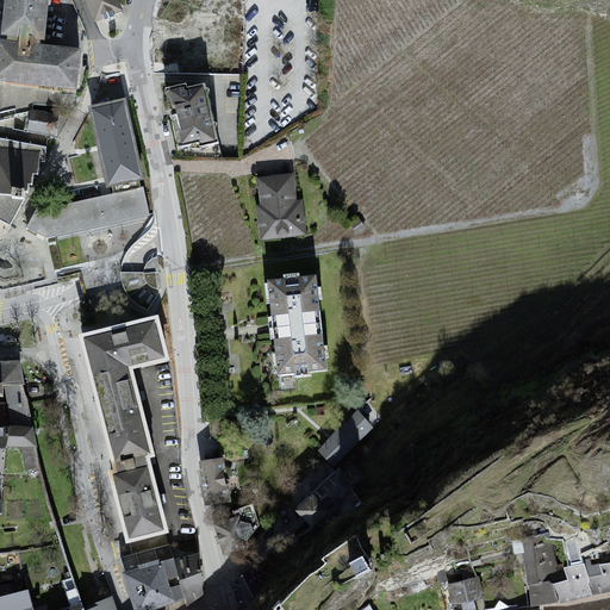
[(47,0),(2,0),(0,23),(0,39),(31,45),(26,86),(62,89),(74,92),(79,51),(41,47),(47,0)]
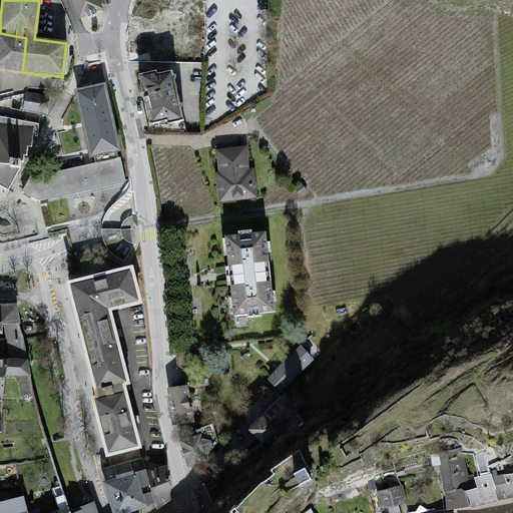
[(103,8),(99,0),(72,0),(81,18),(103,8)]
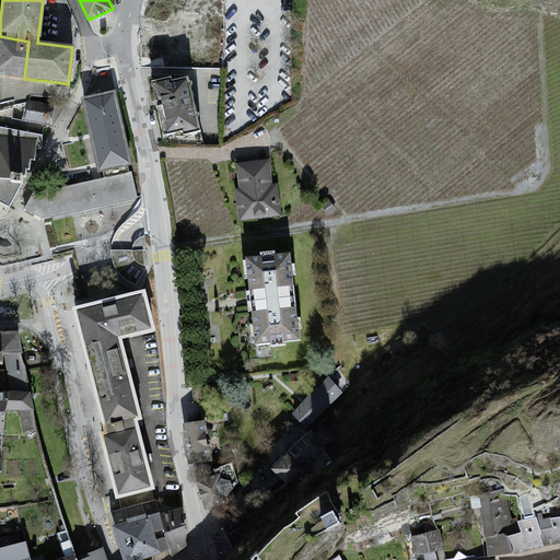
[(224,0),(186,0),(167,26),(136,14),(137,47),(138,68),(221,70),(224,0)]
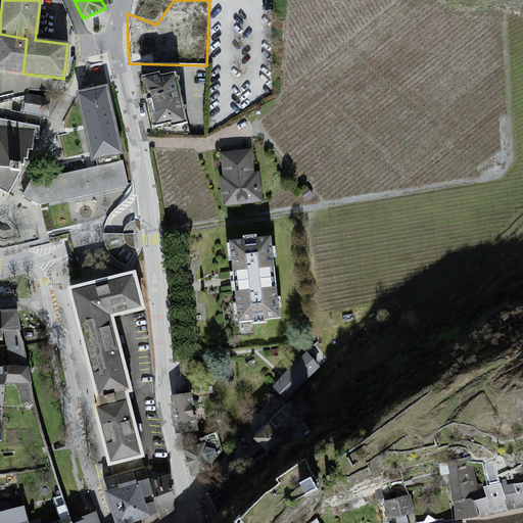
[(27,39),(0,34),(0,69),(22,74),(27,39)]
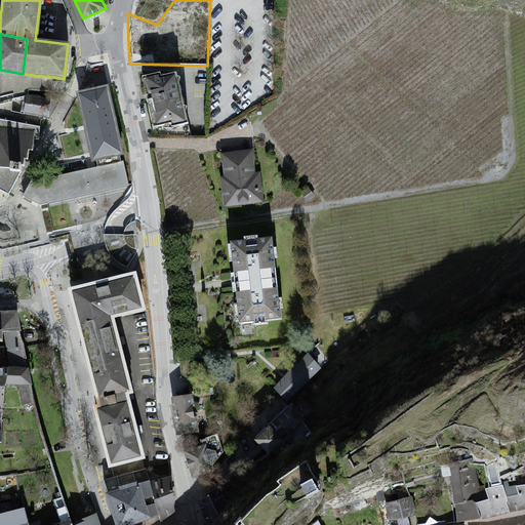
[(53,77),(0,70),(0,119),(40,127),(42,117),(24,114),(28,94),(28,89),(53,91),(53,77)]
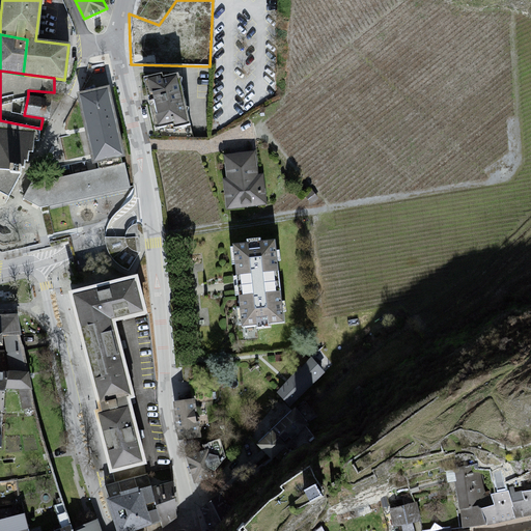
[(176,73),(143,79),(155,133),(188,126),(176,73)]
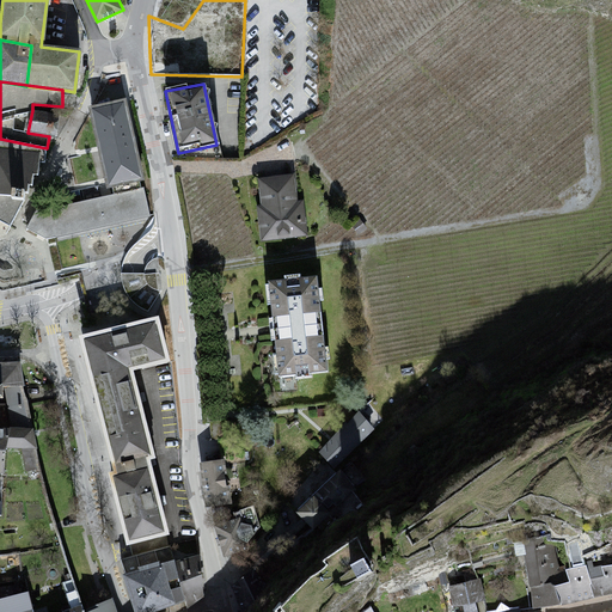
[(126,98),(87,106),(97,146),(108,190),(145,179),(126,98)]
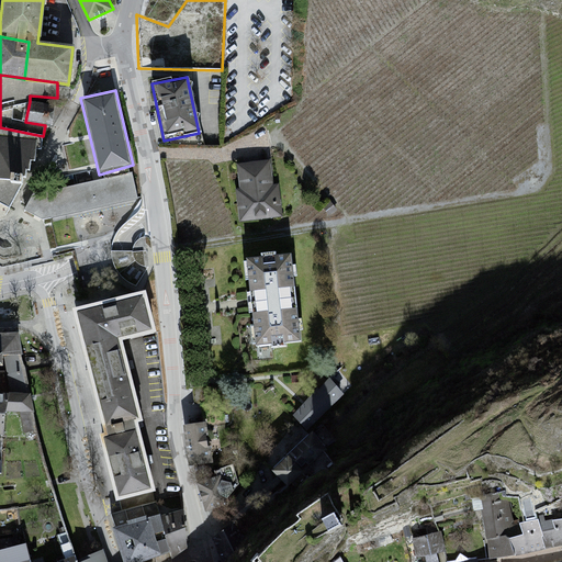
[(55,105),(30,101),(25,122),(45,125),(52,126),(55,105)]
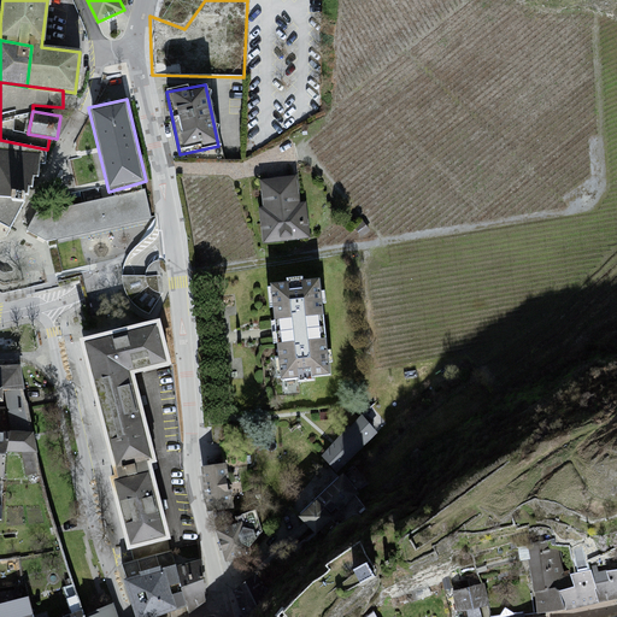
[(47,150),(0,140),(0,223),(9,228),(47,150)]
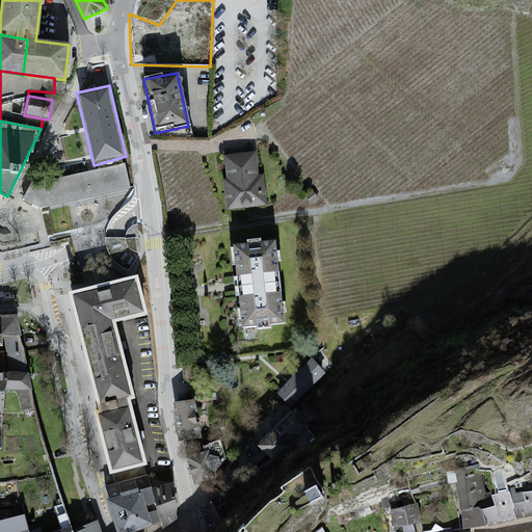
[(256,151),(224,155),(228,180),(223,180),(228,211),(266,206),(262,174),(259,175),(256,151)]
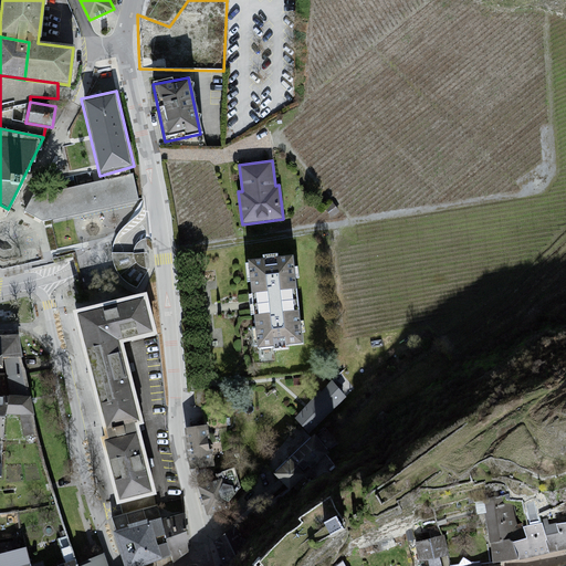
[(139,203),(134,173),(34,194),(24,211),(43,221),(51,219),(52,223),(139,203)]
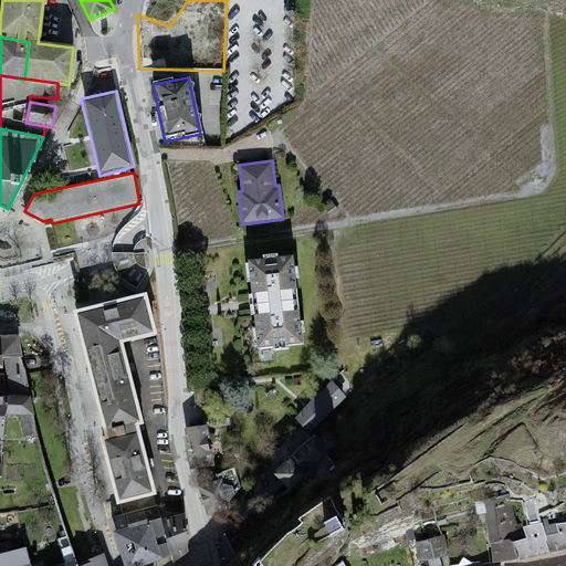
[(339,211),(333,203),(325,209),(331,217),(339,211)]
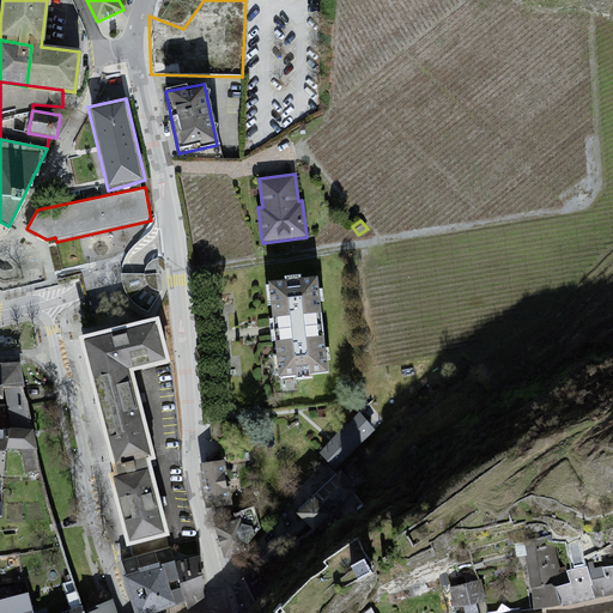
[(0,289),(4,291),(48,281),(44,269),(10,274),(0,267),(0,289)]
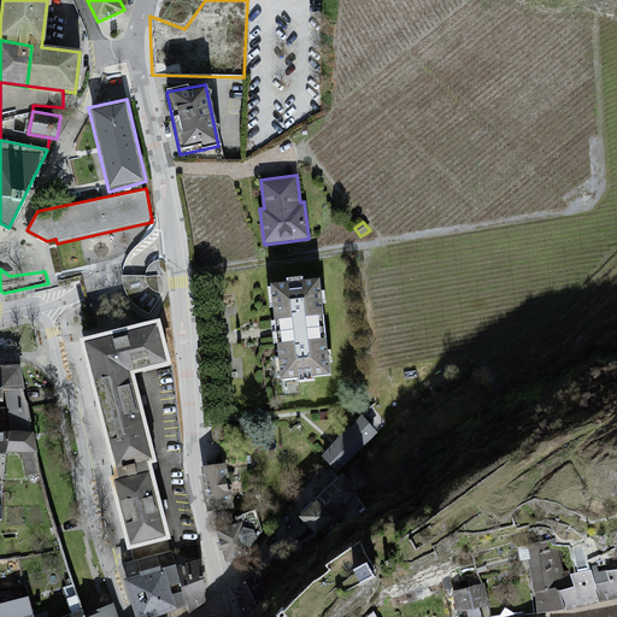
[(319,278),(272,285),(282,380),(330,374),(319,278)]
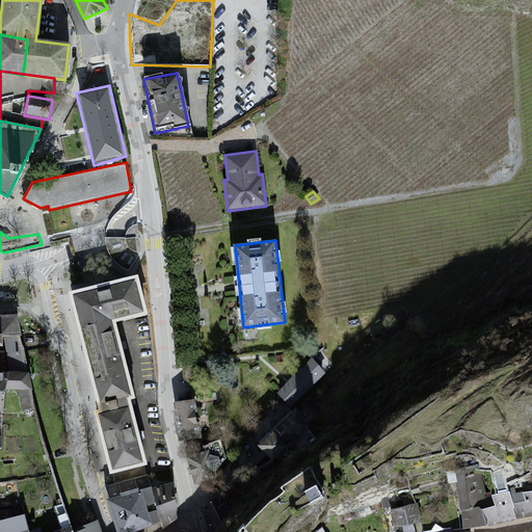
[(139,275),(70,293),(100,410),(96,411),(111,474),(148,464),(131,399),(136,398),(116,322),(149,315),(139,275)]
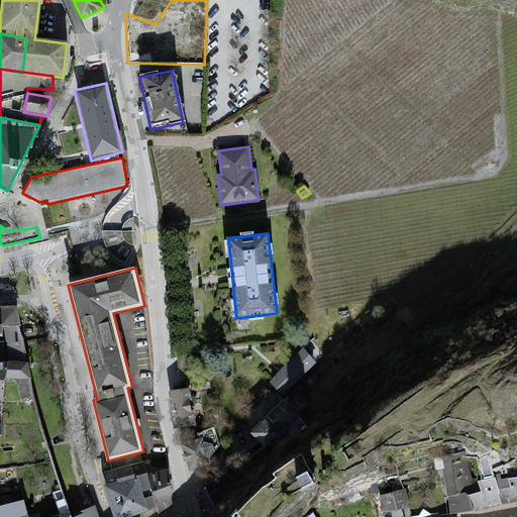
[(17,306),(0,306),(0,402),(3,403),(5,381),(5,379),(17,380),(28,380),(29,380),(18,326),(20,327),(17,306)]
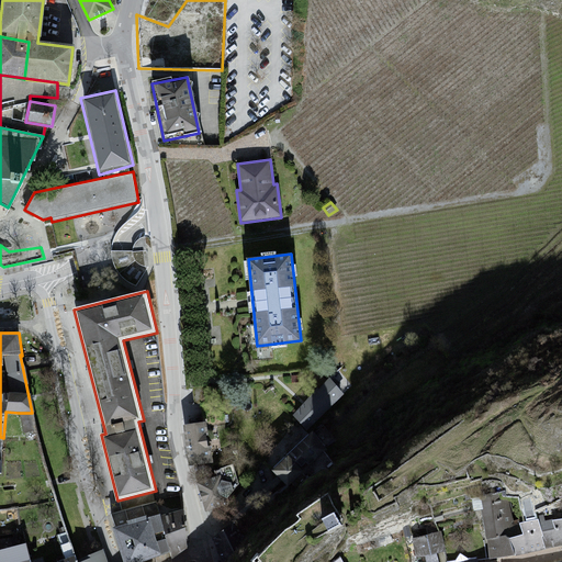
[(317,388),(294,415),(306,430),(344,394),(329,378),(319,390),(317,388)]
